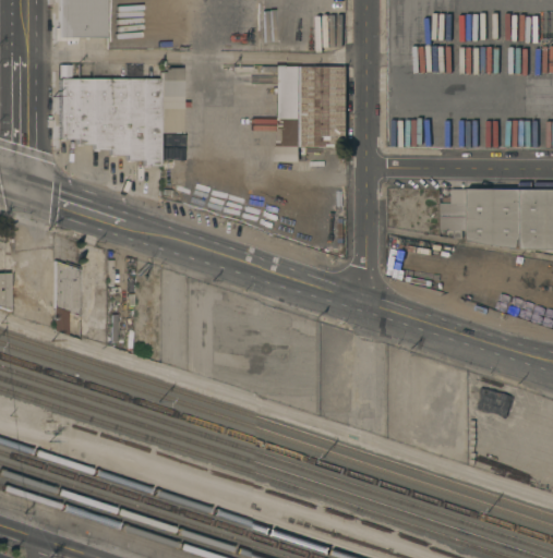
[(110,0),(110,38),(81,38),(81,41),(59,41),(59,29),(62,29),(62,0),(110,0)]
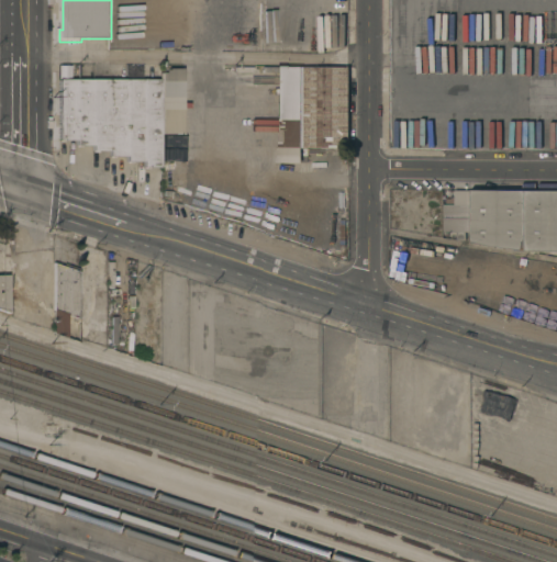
[(192,29),(192,51),(184,51),(184,29),(192,29)]
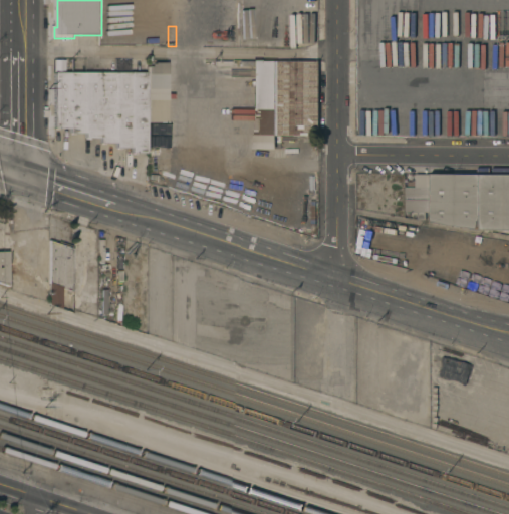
[(323,61),(323,135),(253,135),(253,133),(230,133),(230,116),(231,116),(231,94),(246,94),(246,95),(254,95),(254,61),(323,61)]
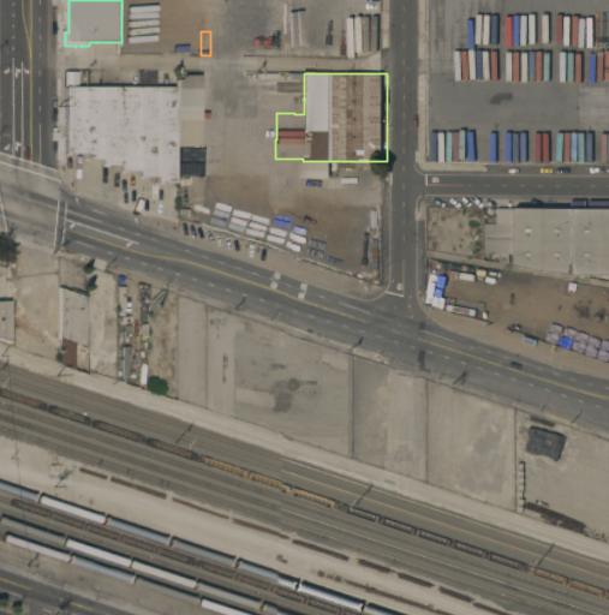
[(204,76),(204,109),(181,109),(181,76),(204,76)]
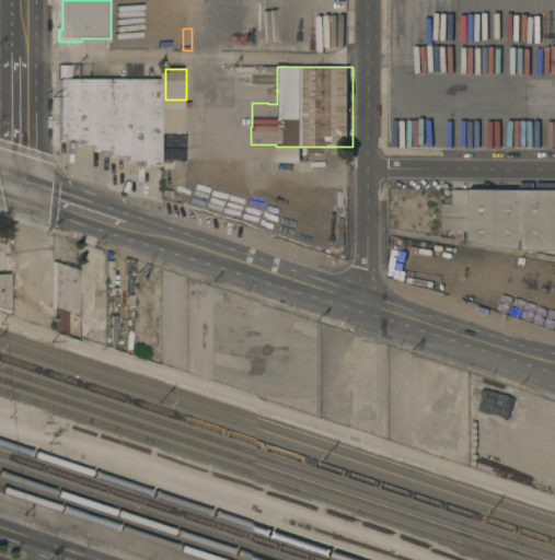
[(163,167),(147,167),(147,161),(130,161),(130,155),(114,155),(114,151),(96,151),(96,146),(80,146),(80,140),(64,140),(64,80),(164,80),(164,137),(163,164),(163,167)]
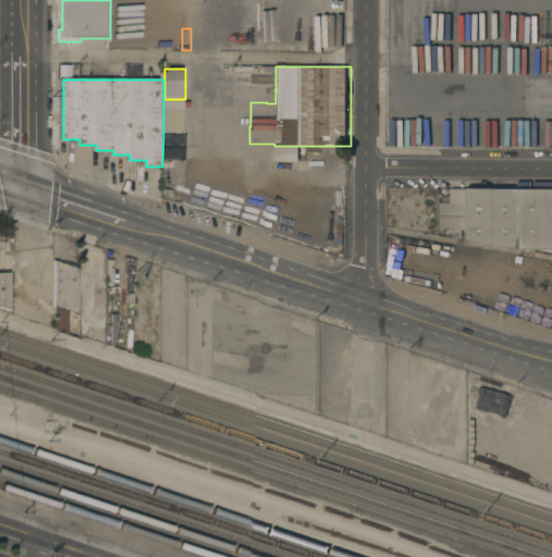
[(174,136),(174,163),(162,163),(163,136),(174,136)]
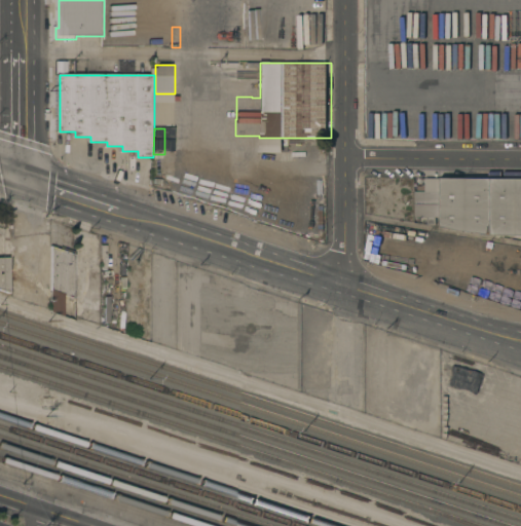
[(444,191),(444,178),(495,178),(494,235),(444,227),(445,217),(444,191)]
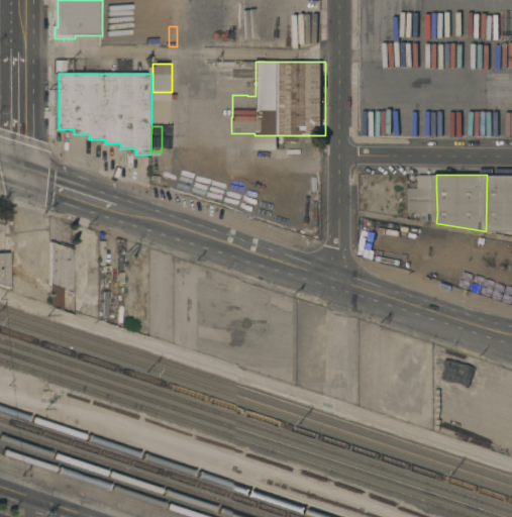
[(511,231),(486,231),(487,175),(511,175),(511,231)]
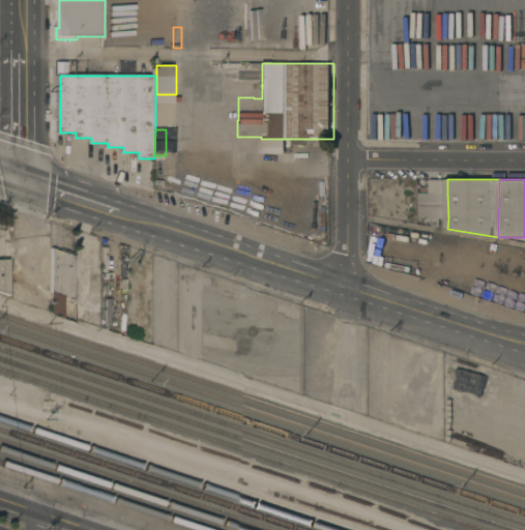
[(444,218),(444,227),(435,227),(435,218),(423,217),(423,193),(425,193),(425,186),(429,187),(429,185),(432,185),(432,186),(432,193),(447,193),(448,218),(444,218)]
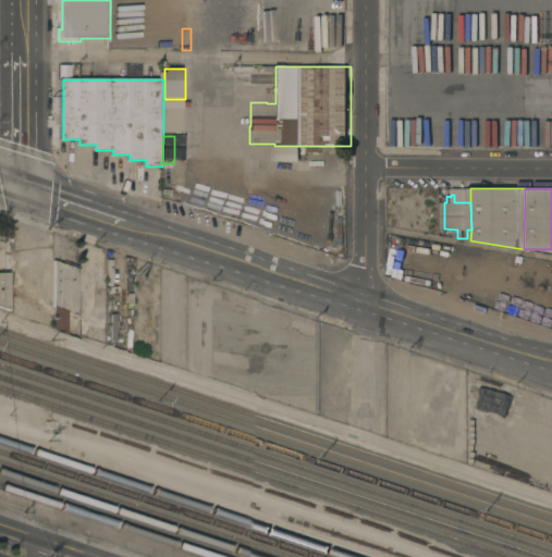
[(81,313),(81,265),(57,265),(56,333),(69,333),(70,313),(81,313)]
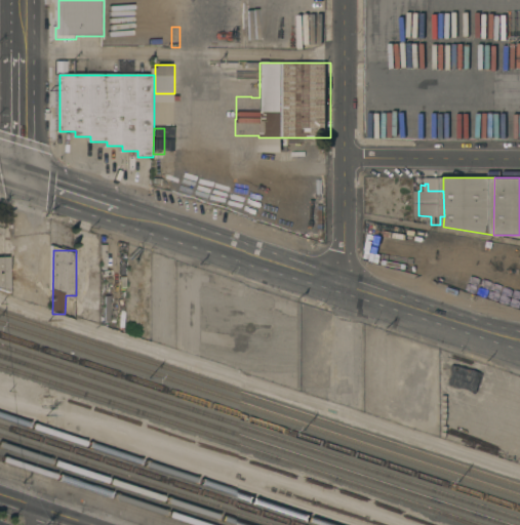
[(0,286),(10,287),(11,258),(0,257),(0,286)]
